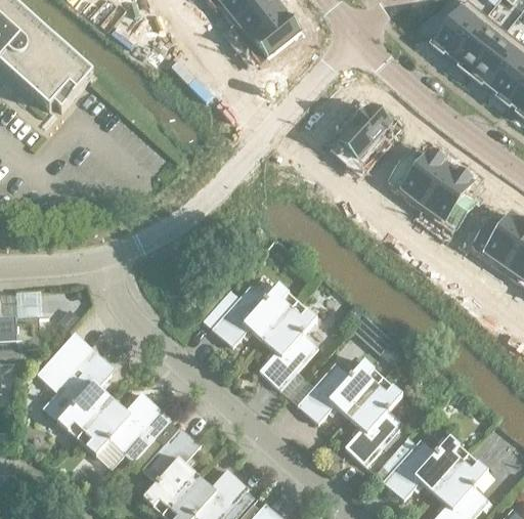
[(0,0),(0,66),(49,110),(54,104),(61,112),(93,76),(8,0),(0,0)]
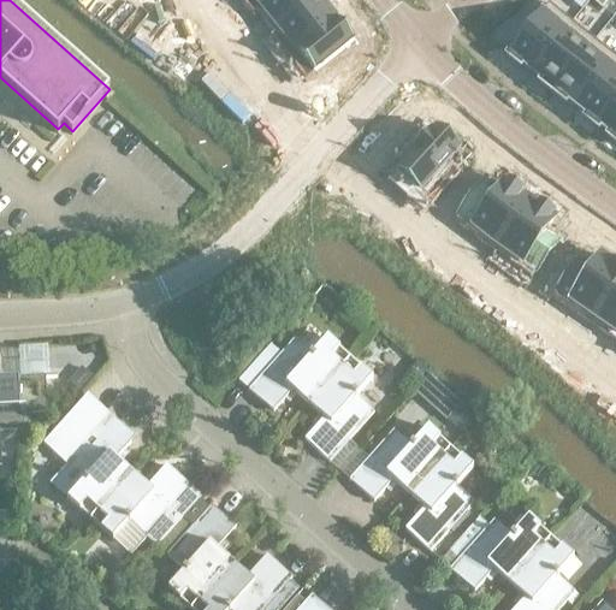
[(221,4),(218,0),(205,0),(212,11),(221,4)]
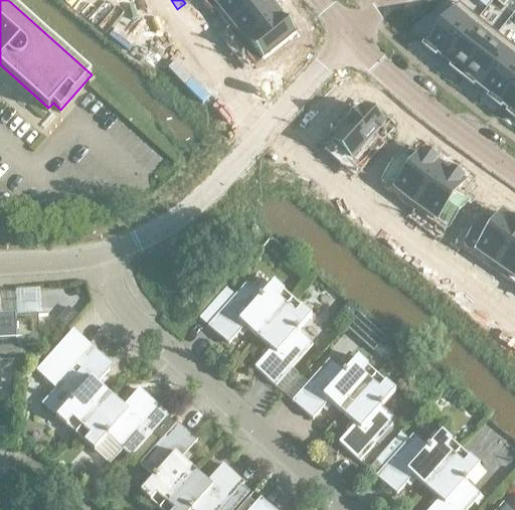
[(203,0),(212,11),(225,0),(203,0)]
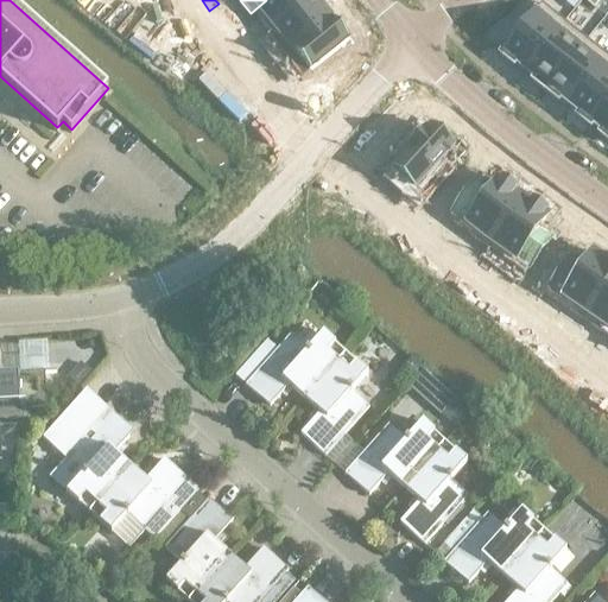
[(266,0),(251,13),(255,10),(271,30),(266,33),(267,33),(310,0),(266,0)]
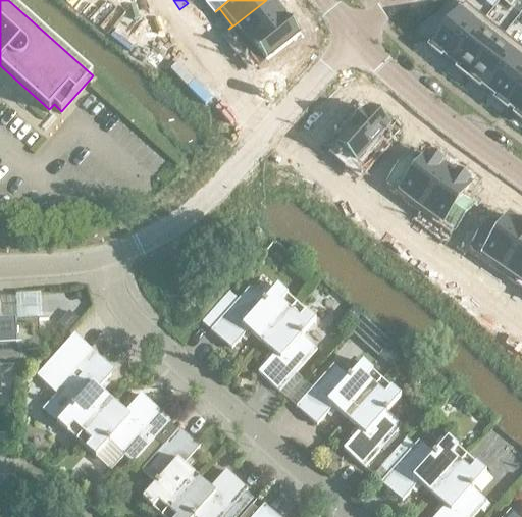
[(266,0),(229,29),(245,47),(285,14),(274,0),(266,0)]
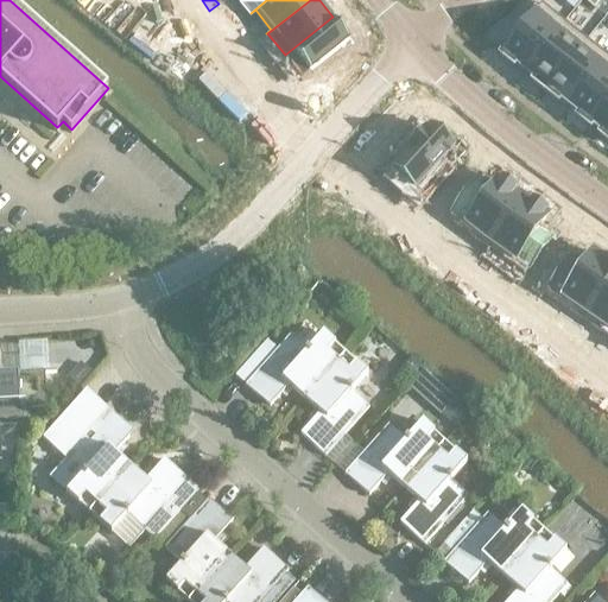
[(540,0),(499,51),(514,63),(515,61),(525,68),(564,18),(543,0),(540,0)]
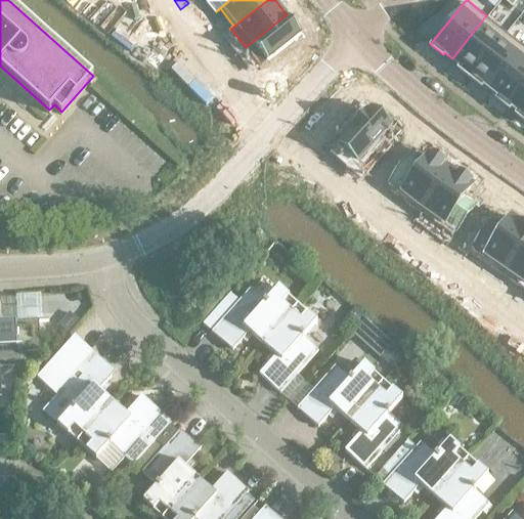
[(187,17),(194,28),(203,22),(194,11),(187,17)]
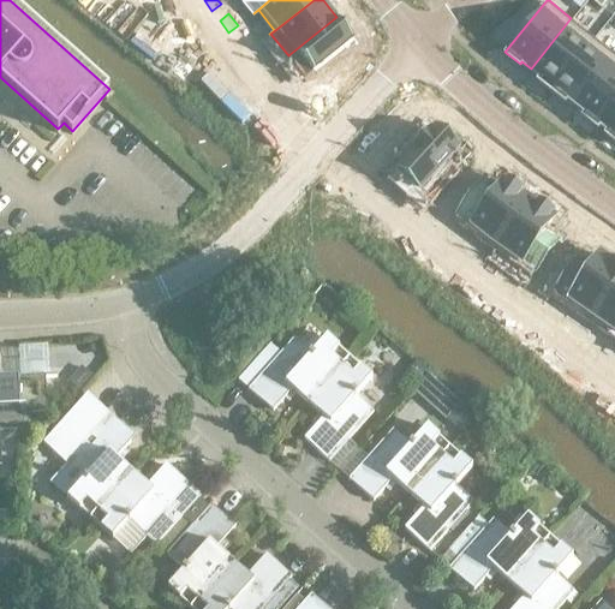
[(336,17),(288,55),(305,78),(354,39),(336,16),(336,17)]
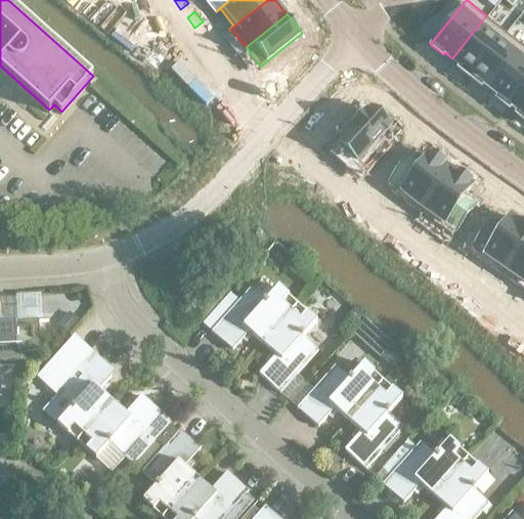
[(486,15),(452,58),(460,65),(459,67),(470,76),(506,31),(486,15)]
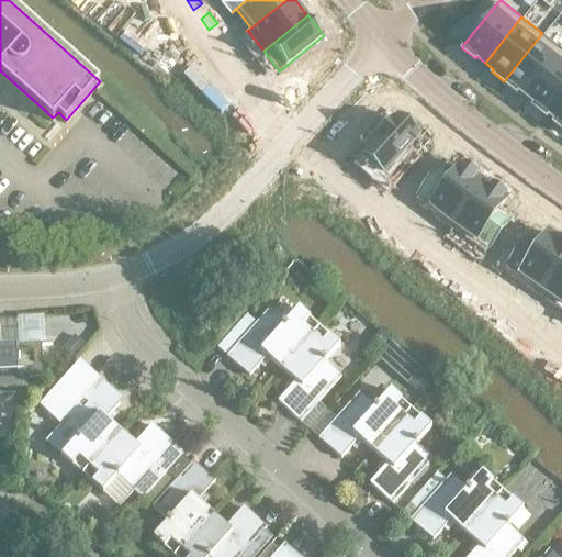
[(225,34),(217,23),(209,30),(216,41),(225,34)]
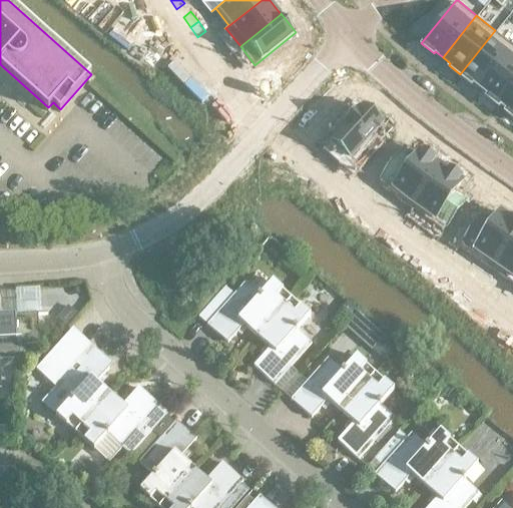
[(512,43),(495,30),(460,74),(471,83),(473,81),(481,87),(512,45),(512,43)]
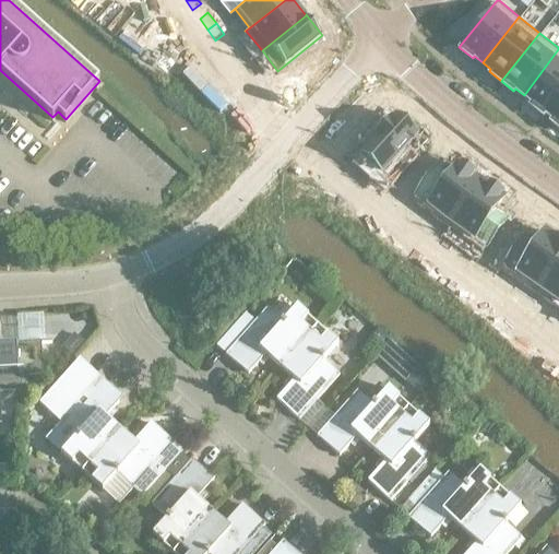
[(558,49),(524,95),(532,102),(530,104),(543,114),(545,112),(558,93),(558,49)]
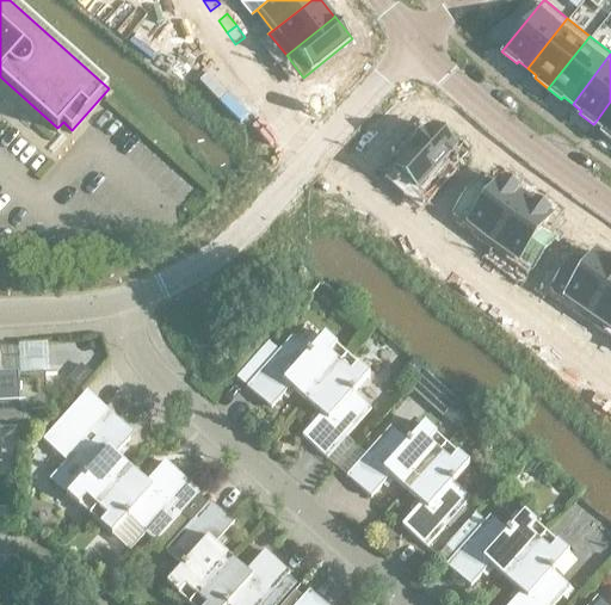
[(265,74),(273,66),(263,56),(254,66),(265,74)]
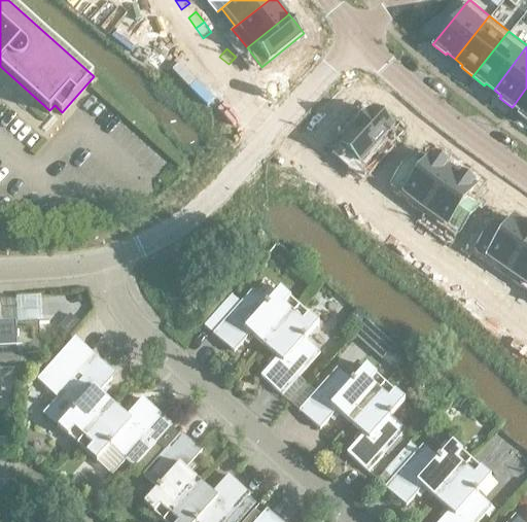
[(245,65),(236,57),(229,64),(238,72),(245,65)]
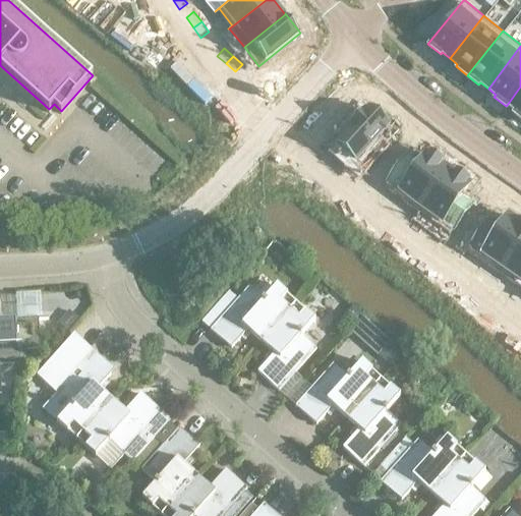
[(520,87),(508,104),(515,110),(513,112),(520,118),(520,87)]
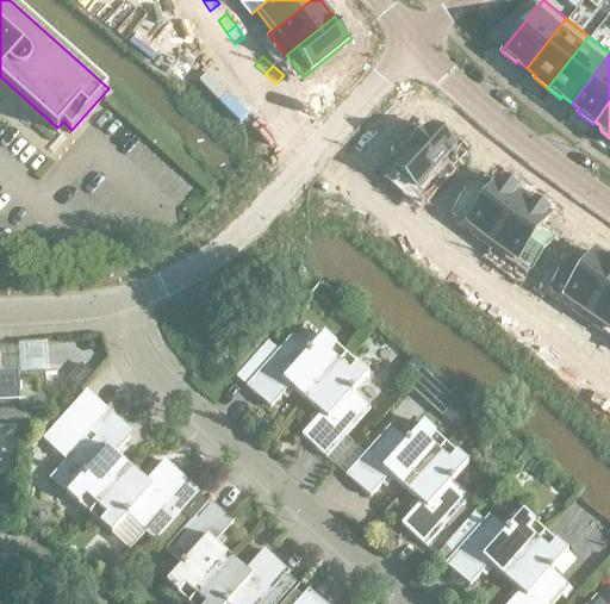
[(408,150),(390,169),(425,201),(452,173),(440,162),(444,157),(455,145),(446,137),(446,136),(447,134),(436,124),(434,126),(431,124),(429,128),(428,128),(408,150)]
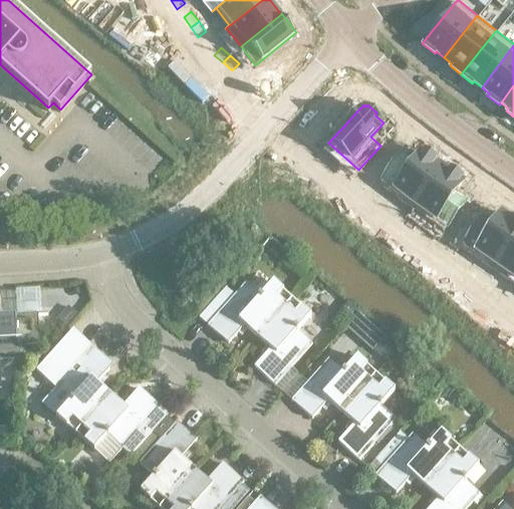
[(400,156),(379,182),(412,205),(443,164),(436,159),(437,159),(424,150),(422,148),(410,164),(400,156)]
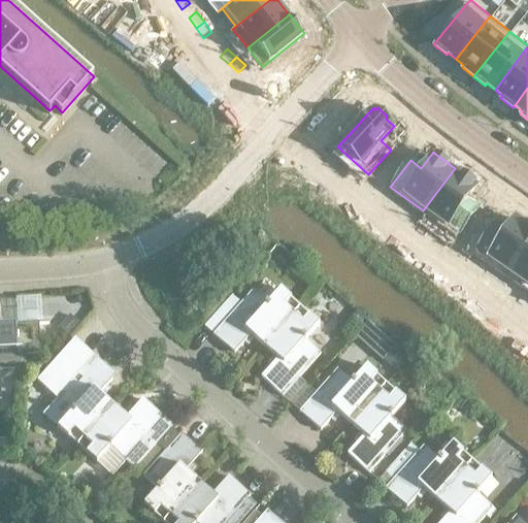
[(455,168),(423,210),(456,235),(475,208),(465,200),(476,185),(474,183),(462,173),(455,168)]
